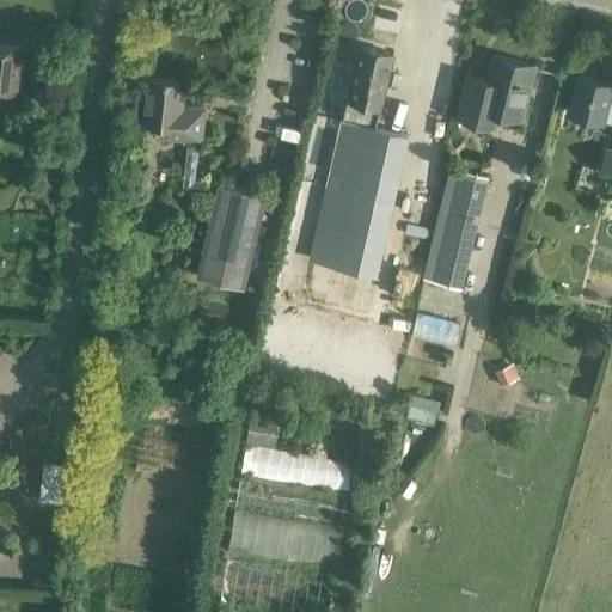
[(0,89),(18,91),(23,48),(0,44),(0,89)]
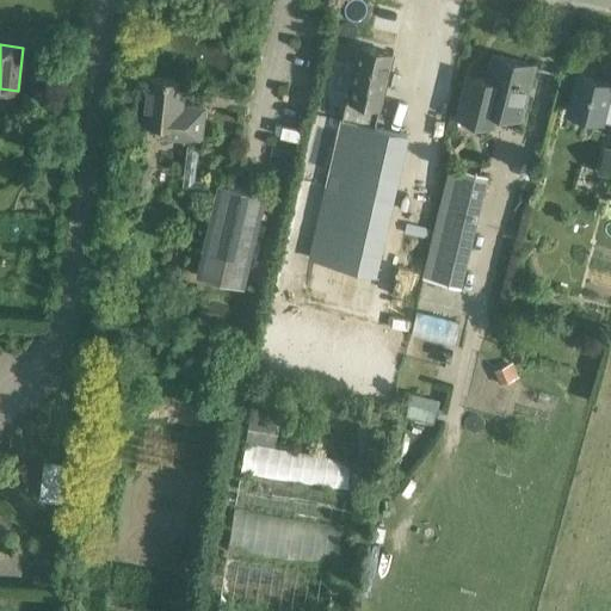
[(381,107),(384,91),(394,54),(360,45),(351,82),(353,82),(350,99),(347,99),(343,119),(341,118),(309,258),(377,275),(409,135),(376,127),(381,107)]
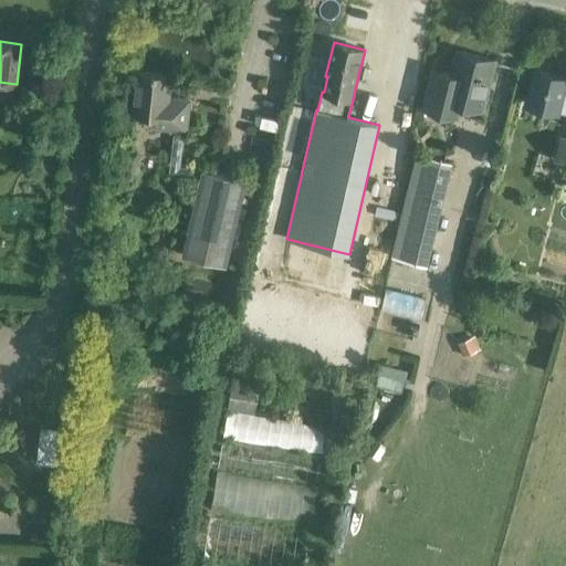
[(457,117),(460,105),(482,111),(494,60),(458,51),(452,74),(435,70),(425,109),(457,117)]
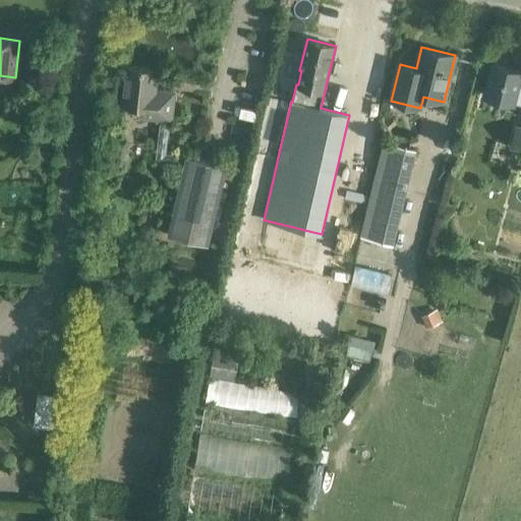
[(484,96),(514,104),(520,105),(520,140),(519,149),(520,149),(520,87),(519,87),(520,76),(520,70),(493,64),(484,96)]
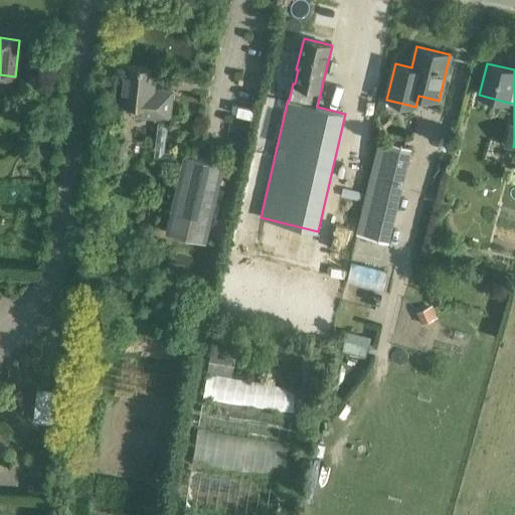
[(125,66),(121,104),(144,106),(143,113),(138,112),(138,116),(170,119),(172,91),(153,89),(155,69),(125,66)]
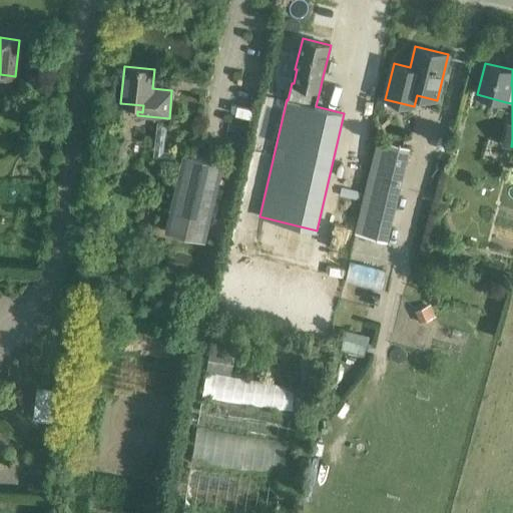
[(377,138),(354,232),(387,241),(410,146),(377,138)]
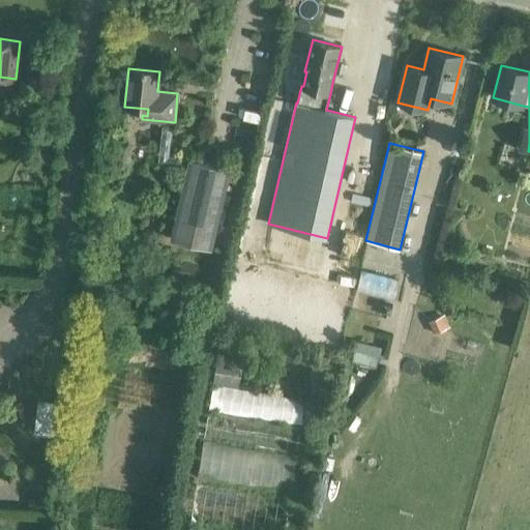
[(232,168),(189,158),(170,239),(212,248),(232,168)]
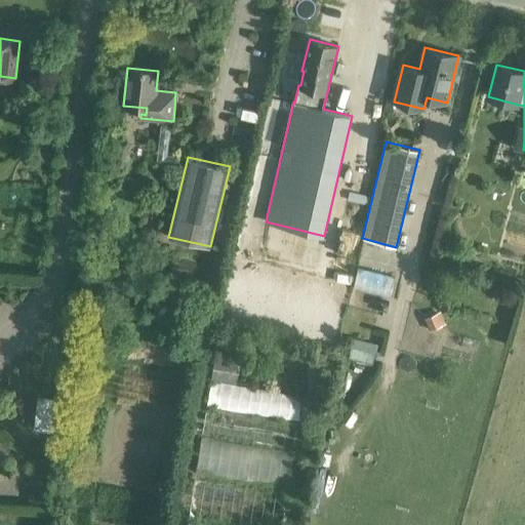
[(353,282),(390,291),(393,276),(357,267),(353,282)]
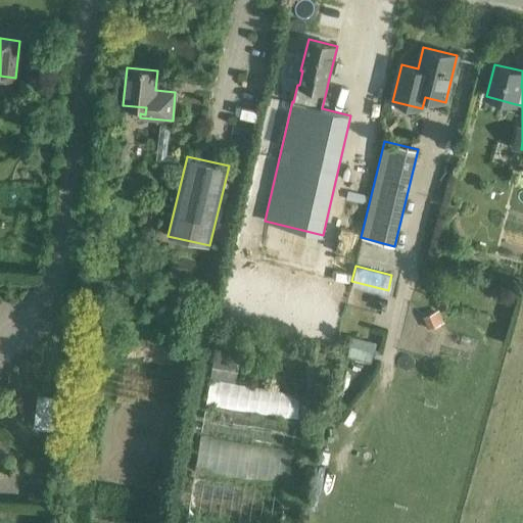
[(437,308),(422,317),(428,329),(443,321),(437,308)]
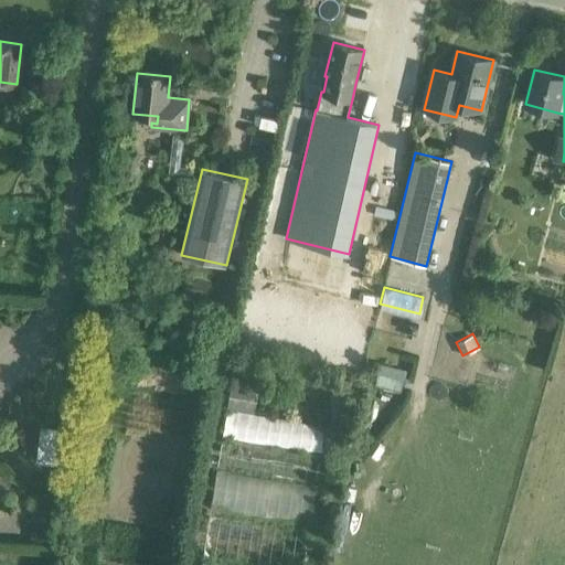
[(333,376),(326,423),(347,426),(354,380),(333,376)]
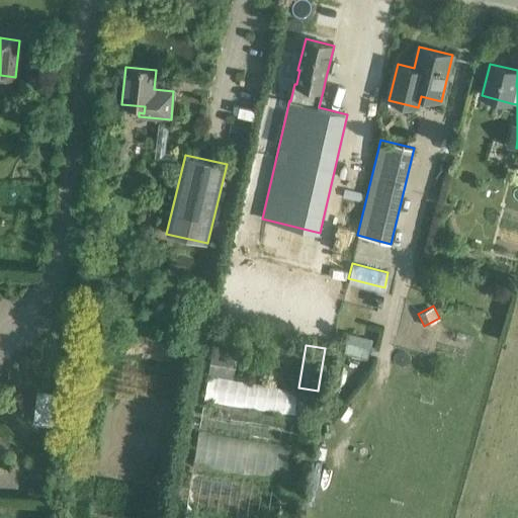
[(211,357),(207,374),(234,378),(237,361),(211,357)]
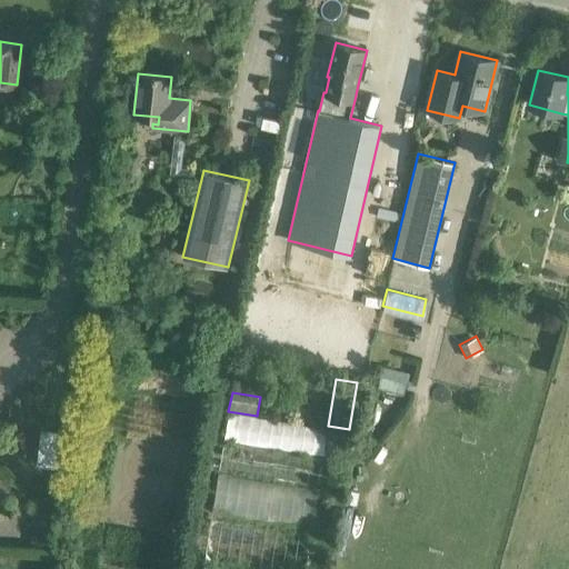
[(218,472),(327,487),(335,429),(227,415),(223,442),(221,442),(218,472)]
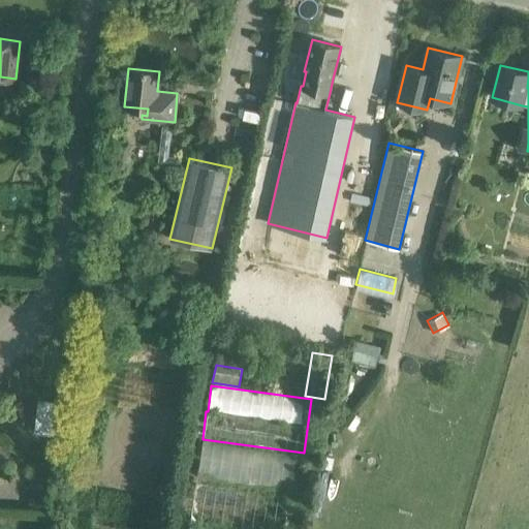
[(37,399),(34,433),(62,436),(66,402),(37,399)]
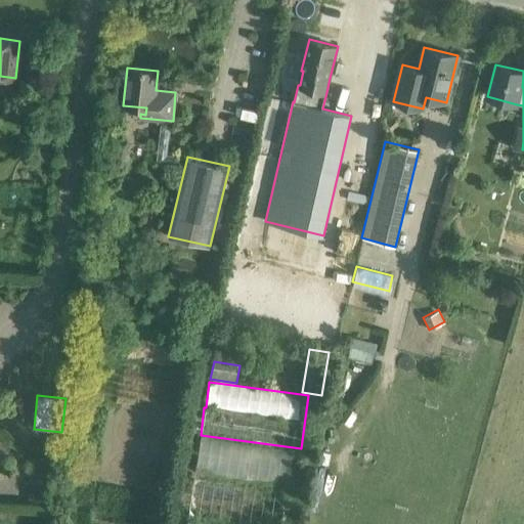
[(199,439),(194,473),(288,485),(292,452),(199,439)]
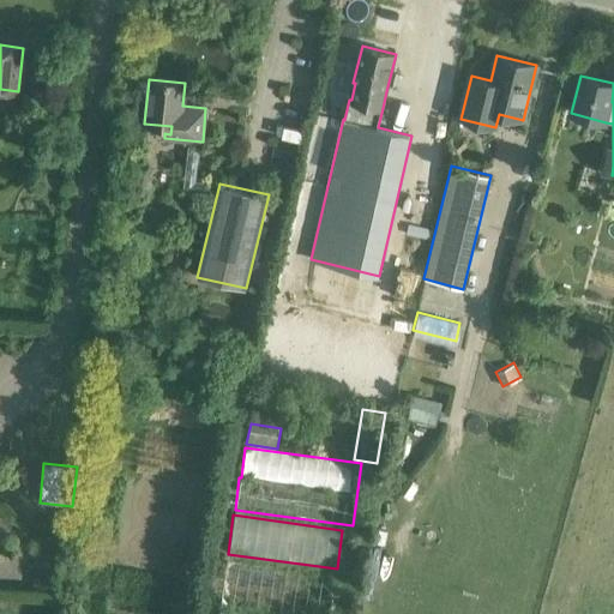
[(220,602),(292,613),(327,613),(333,578),(226,561),(220,602)]
